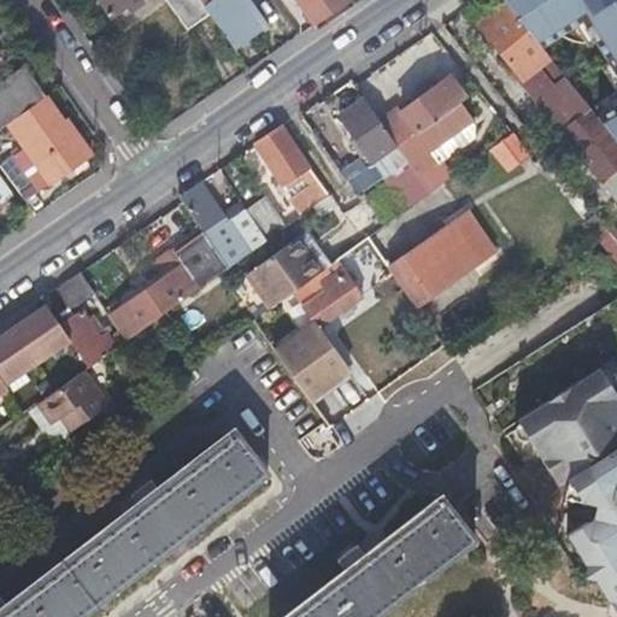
[(98,0),(111,16),(133,0),(164,0),(187,30),(209,13),(198,0),(98,0)]
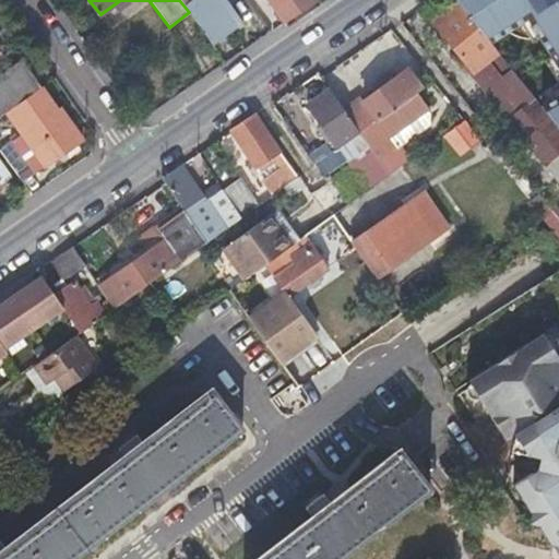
[(179,0),(189,12),(212,45),(241,23),(225,0),(193,0),(190,2),(188,0),(179,0)]
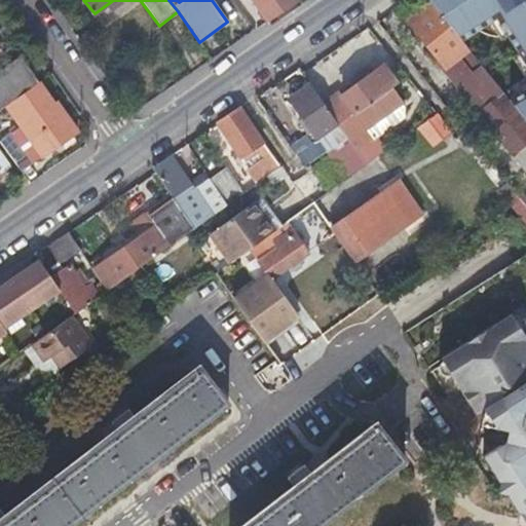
[(251,0),(266,22),(296,1),(295,0),(251,0)]
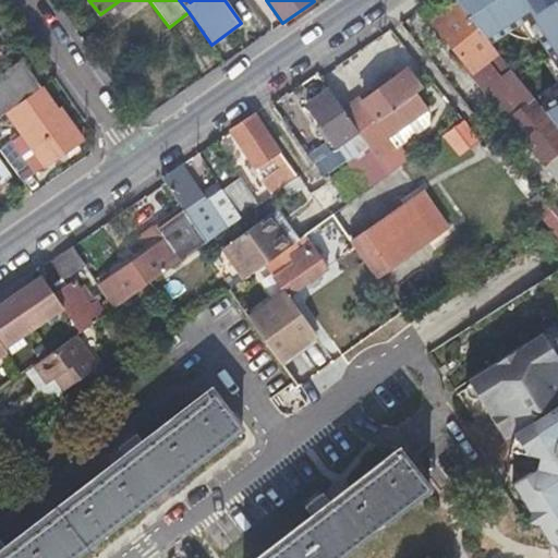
[(557,0),(455,0),(458,3),(490,45),(529,21),(557,67),(557,99),(542,109),(557,130),(557,0)]
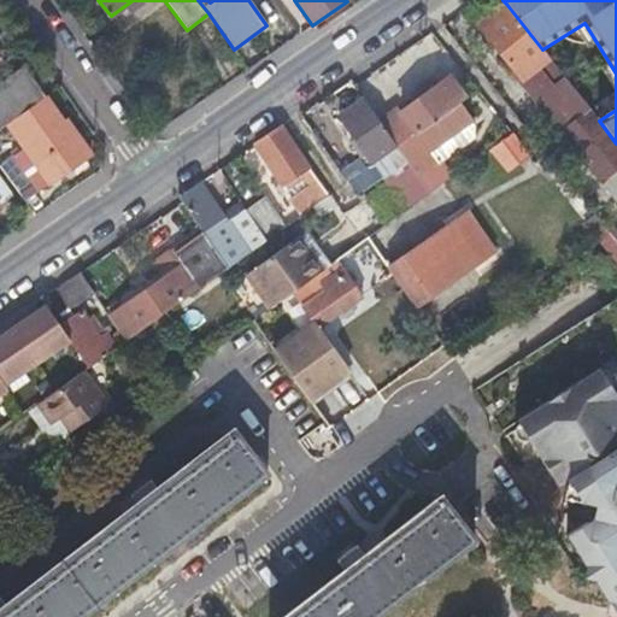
[(542,50),(506,4),(479,27),(523,81),(550,59),(542,50)]
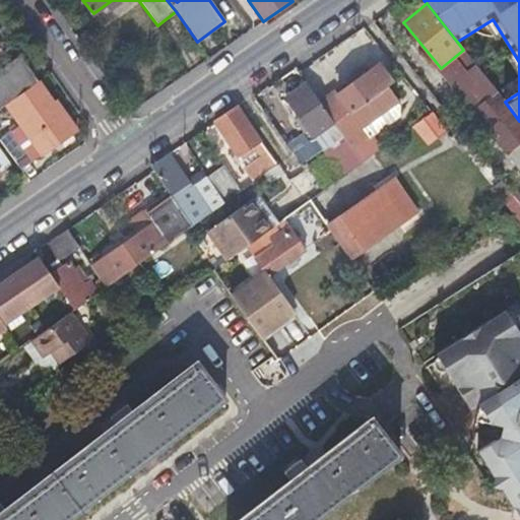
[(463,50),(441,68),(474,111),(499,93),(463,50)]
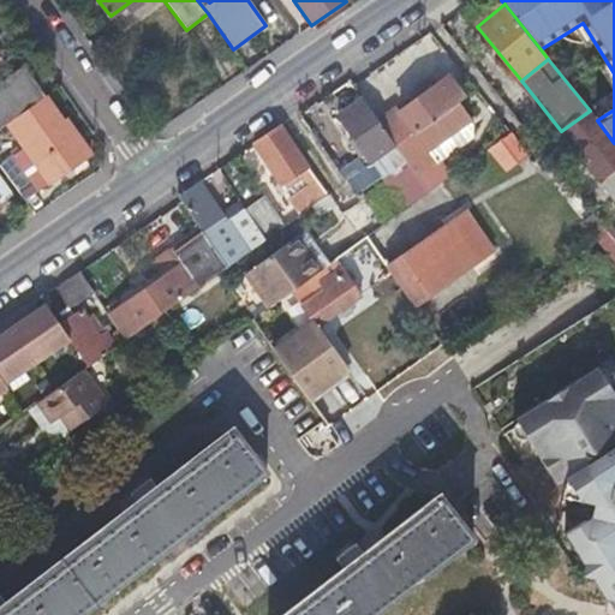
[(0,88),(0,127),(1,130),(10,125),(46,99),(25,71),(0,88)]
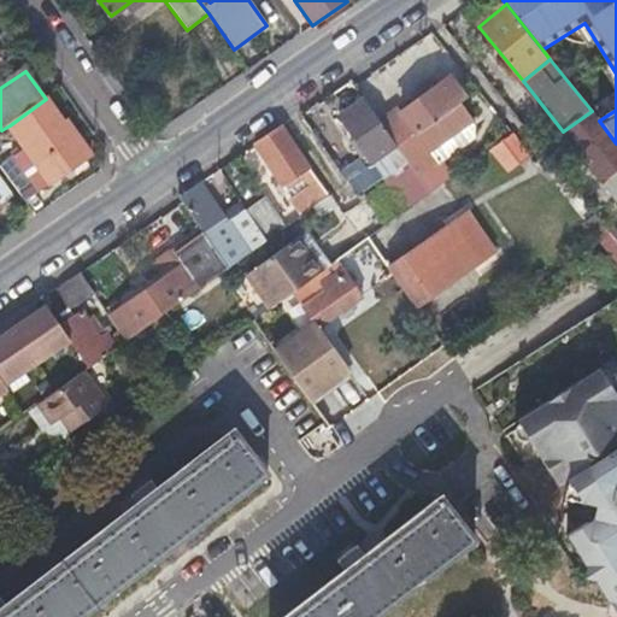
[(381,123),(398,148),(444,116),(451,111),(436,90),(403,115),(399,110),(381,123)]
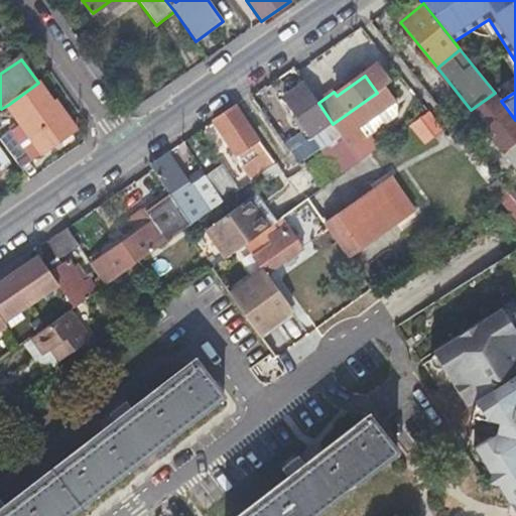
[(22,124),(0,140),(0,141),(20,169),(75,131),(54,101),(52,102),(38,83),(8,105),(22,124)]
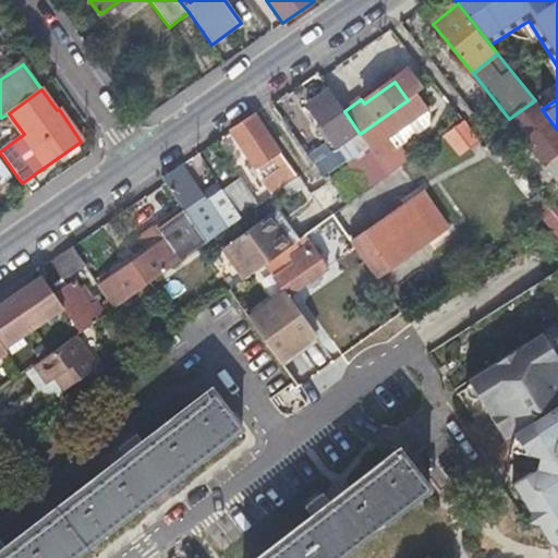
[(339,149),(360,134),(344,111),(330,91),(308,107),(338,150),(339,149)]
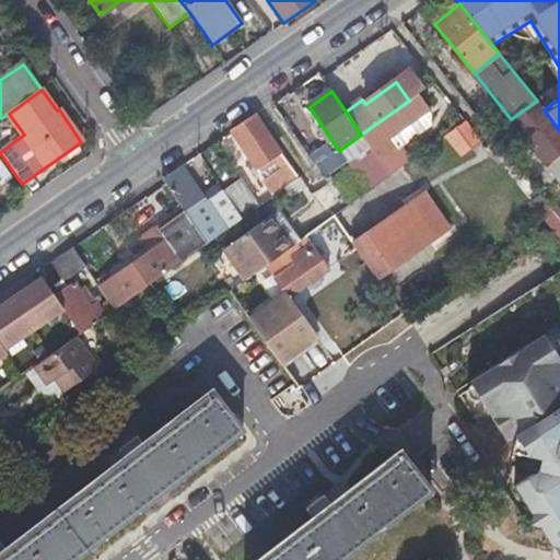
[(537,101),(511,119),(509,120),(545,165),(559,153),(559,130),(544,109),(537,101)]
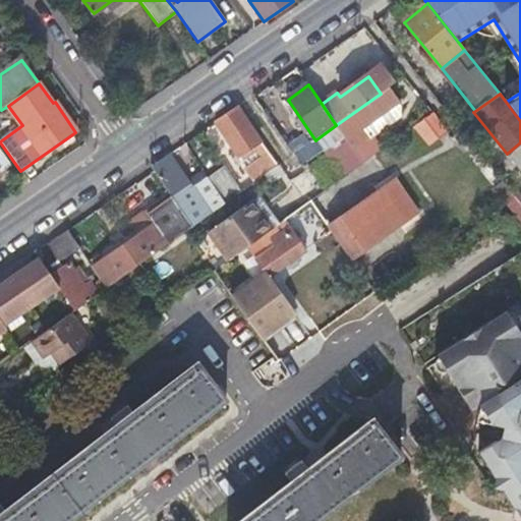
[(374,98),(336,125),(346,139),(385,112),(374,98)]
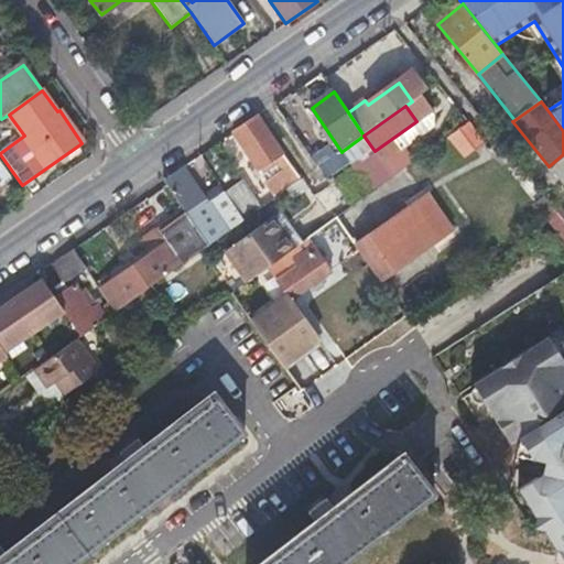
[(282,153),(257,118),(234,133),(257,169),(282,153)]
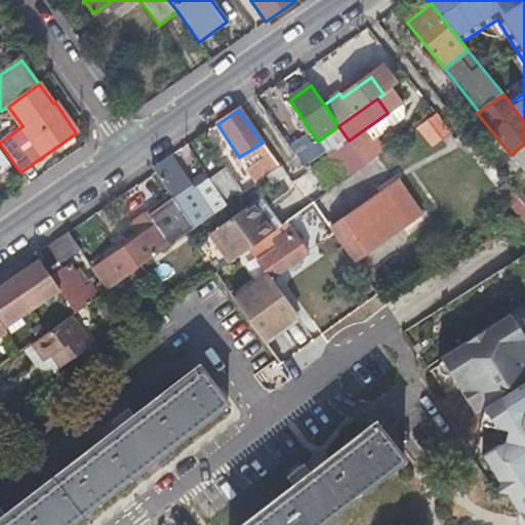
[(440,115),(418,124),(429,148),(450,138),(440,115)]
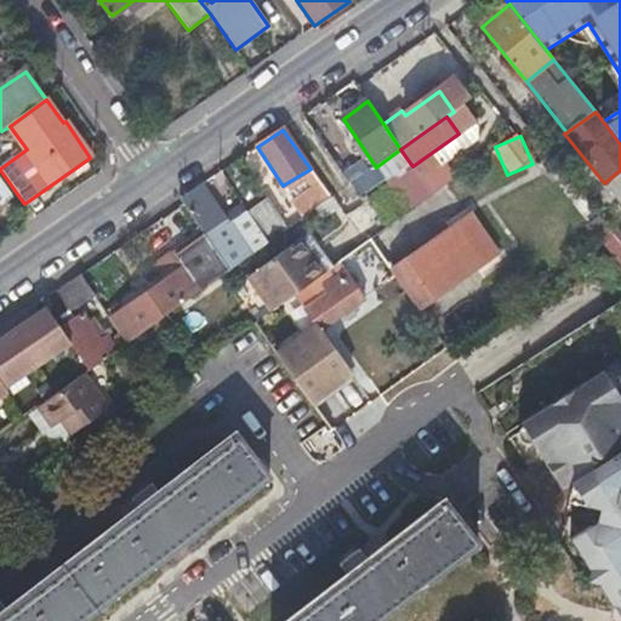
[(377,166),(376,167),(351,186),(360,198),(386,180),(377,166)]
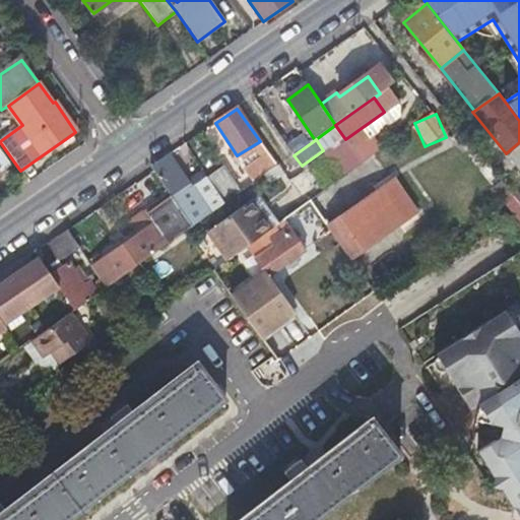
[(178,206),(193,228),(225,204),(207,178),(204,172),(188,183),(169,154),(150,167),(178,206)]
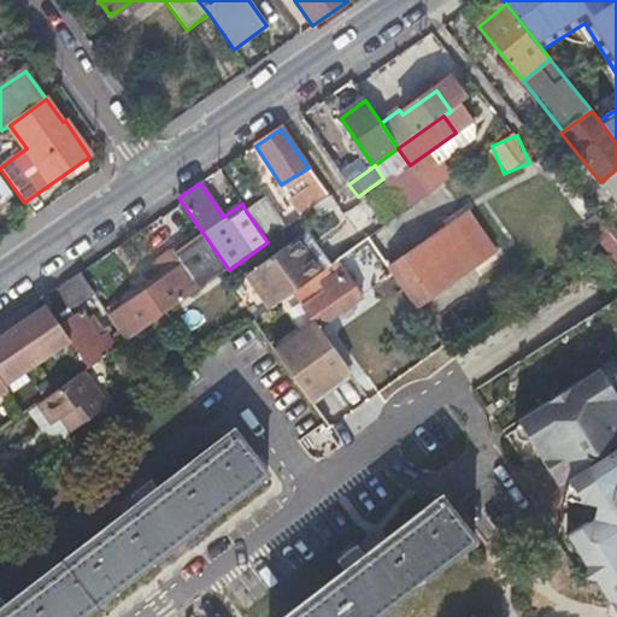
[(331,197),(325,188),(323,189),(321,186),(295,203),(304,216),(331,197)]
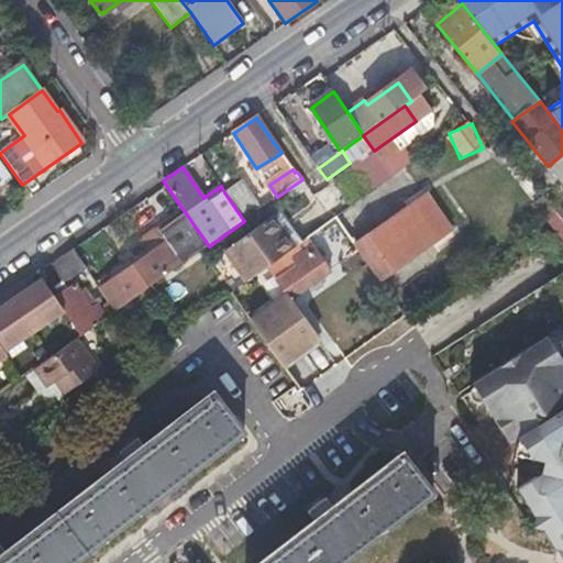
[(239,183),(224,192),(244,221),(258,210),(239,183)]
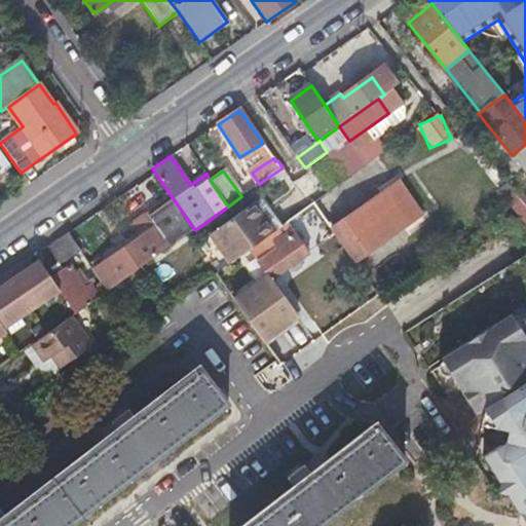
[(344,183),(325,197),(331,205),(350,192),(344,183)]
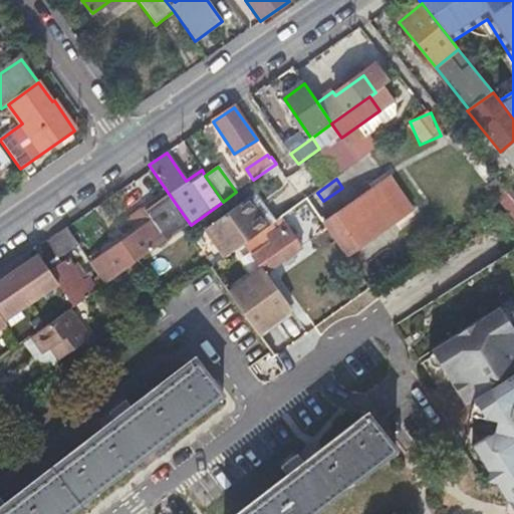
[(404,218),(381,186),(347,210),(345,209),(324,223),(348,256),(404,218)]
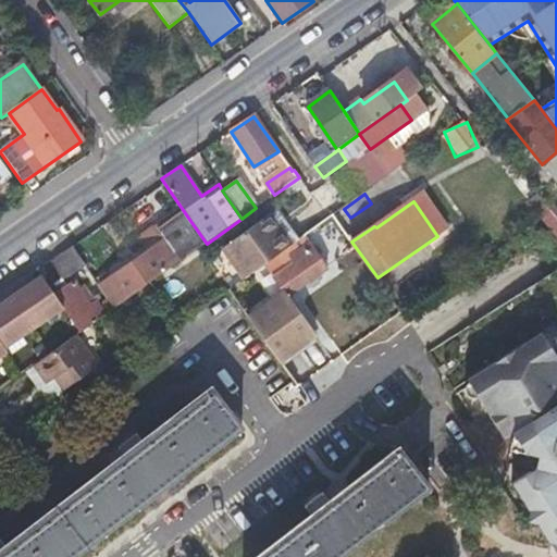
[(225,247),(246,279),(277,256),(293,245),(283,230),(281,231),(270,215),(225,247)]
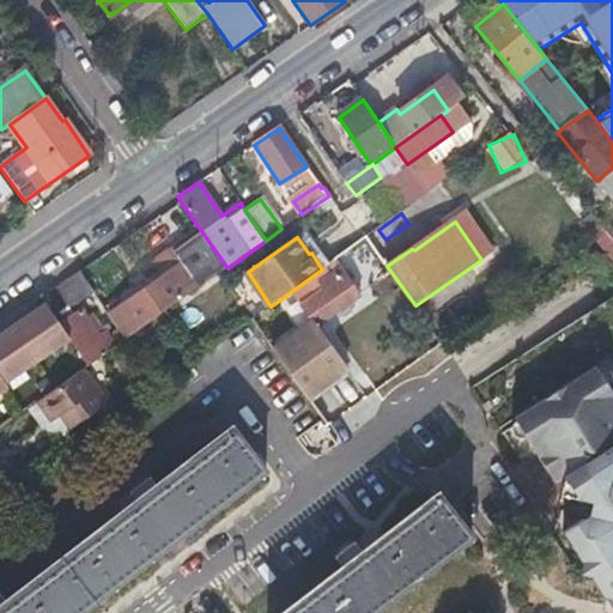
[(127,340),(168,310),(189,296),(228,268),(210,243),(182,262),(182,266),(111,316),(120,328),(127,340)]
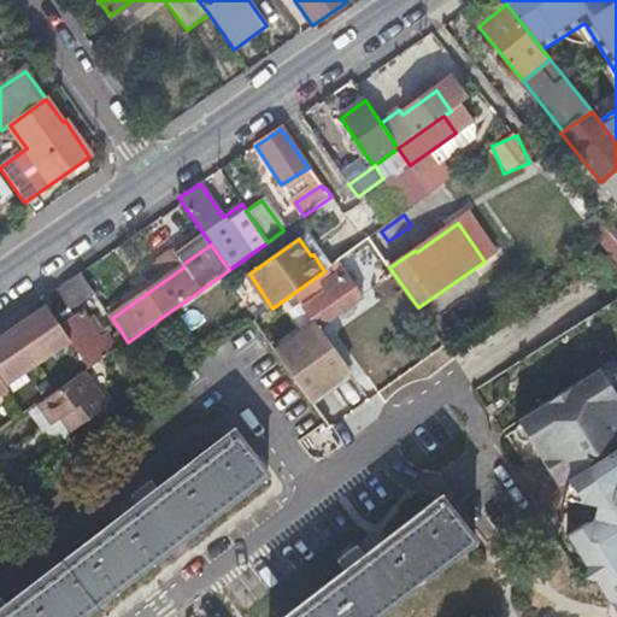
[(363,299),(336,263),(324,271),(307,283),(318,298),(303,309),(319,330),(363,299)]
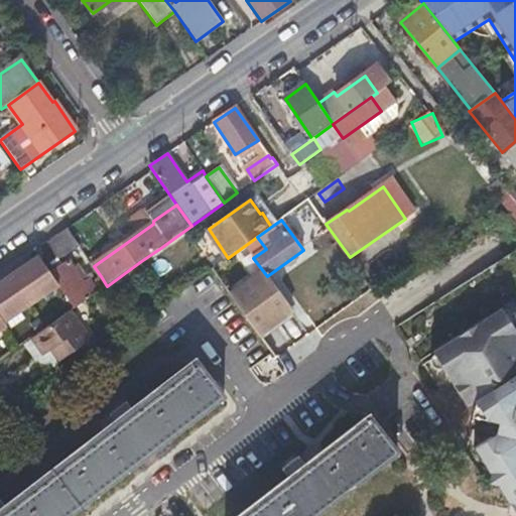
[(65,224),(51,233),(67,254),(88,258),(77,242),(65,224)]
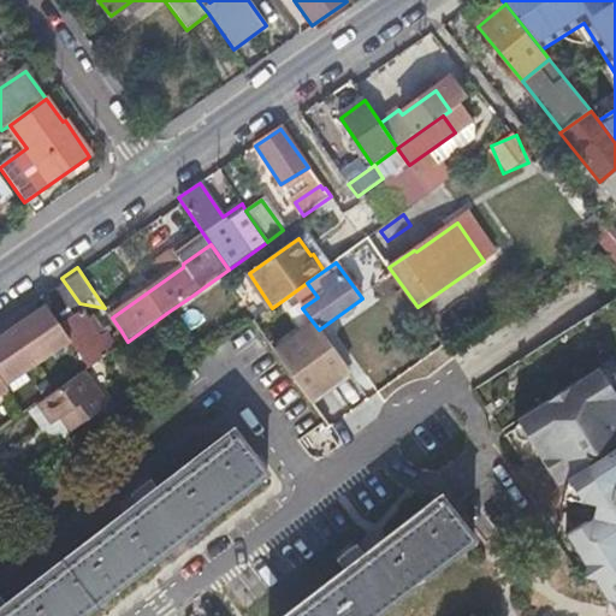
[(92,289),(105,308),(107,311),(114,306),(100,284),(92,289)]
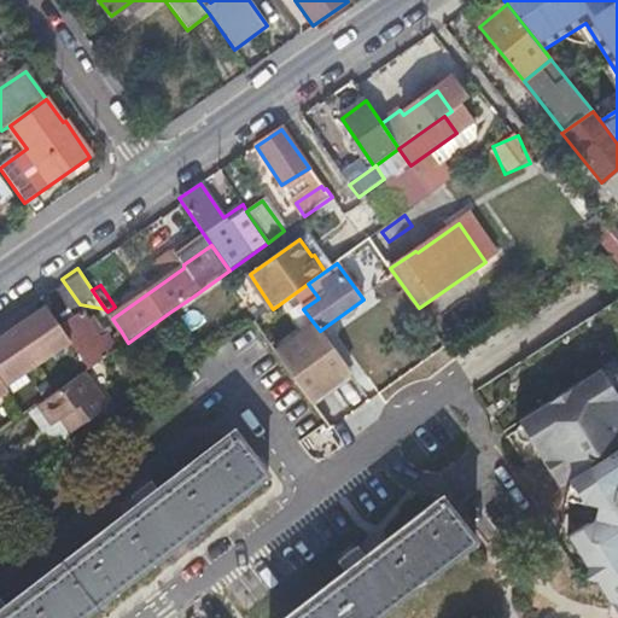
[(17,327),(11,320),(0,327),(0,391),(71,343),(60,327),(47,307),(17,327)]
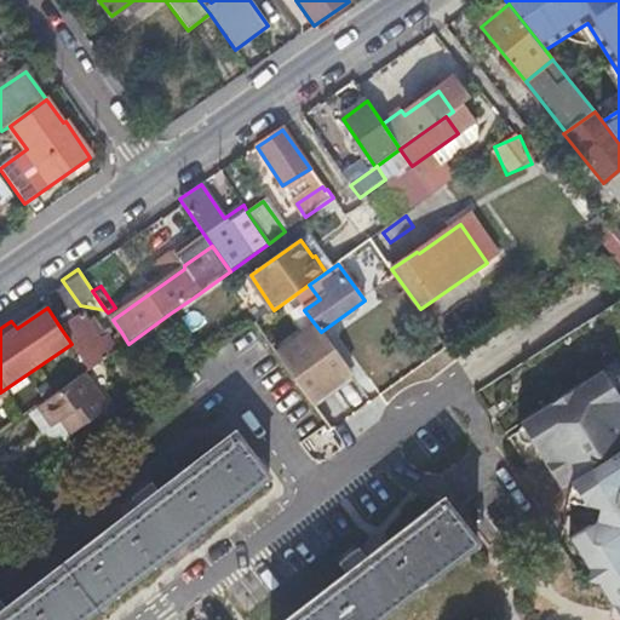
[(90,372),(128,344),(121,332),(110,339),(95,319),(89,323),(82,313),(61,328),(72,344),(90,372)]
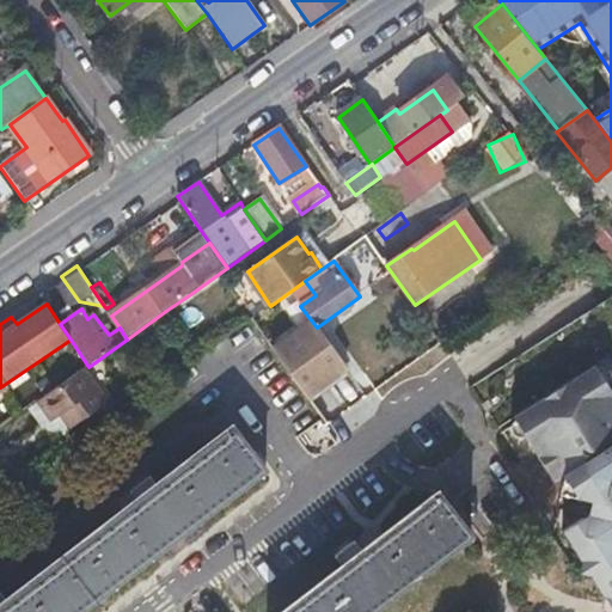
[(250,320),(269,347),(285,336),(265,310),(250,320)]
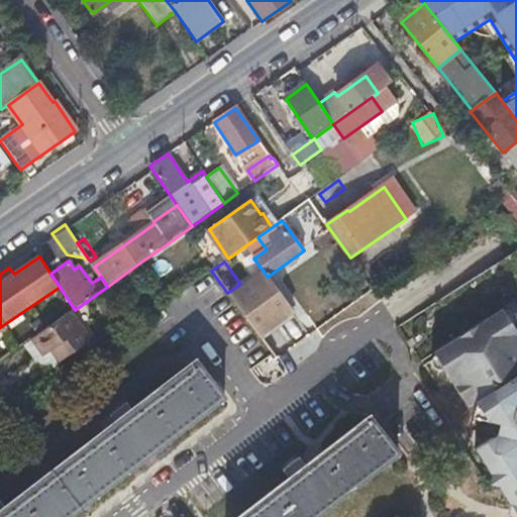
[(93,338),(75,310),(34,338),(45,355),(53,350),(61,360),(93,338)]
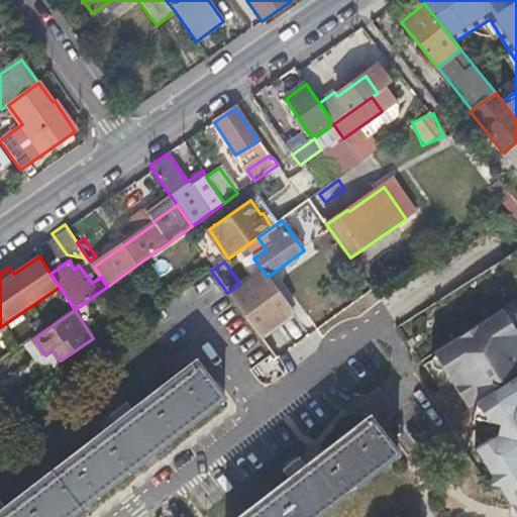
[(516,516),(516,337),(500,311),(429,354),(462,407),(473,401),(486,422),(503,425),(501,434),(496,435),(474,448),(516,516)]
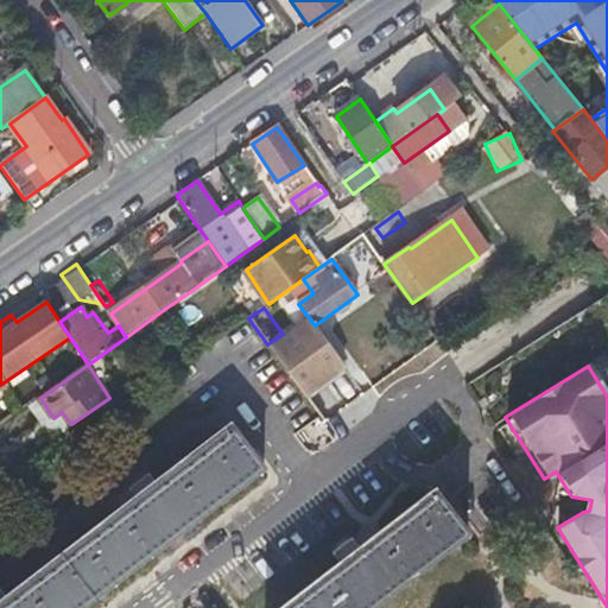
[(230,426),(0,602),(0,607),(84,607),(264,470),(230,426)]
